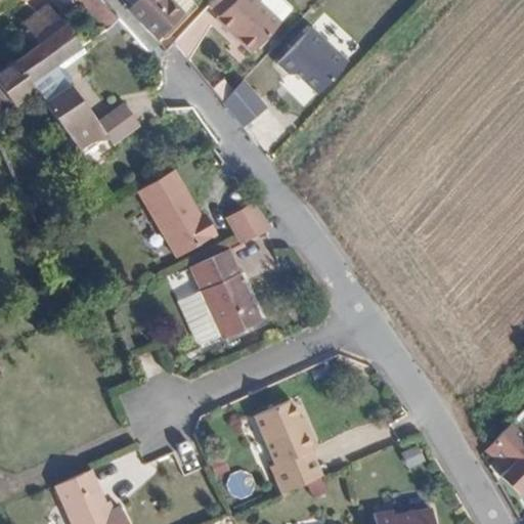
[(96,0),(75,0),(98,32),(113,22),(96,0)]
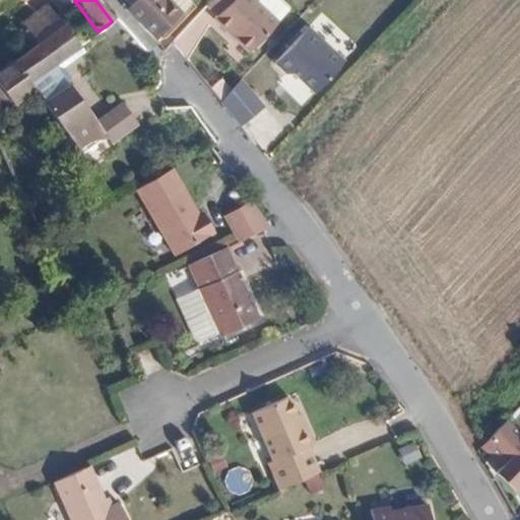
[(134,0),(127,9),(155,40),(190,1),(189,0),(134,0)]
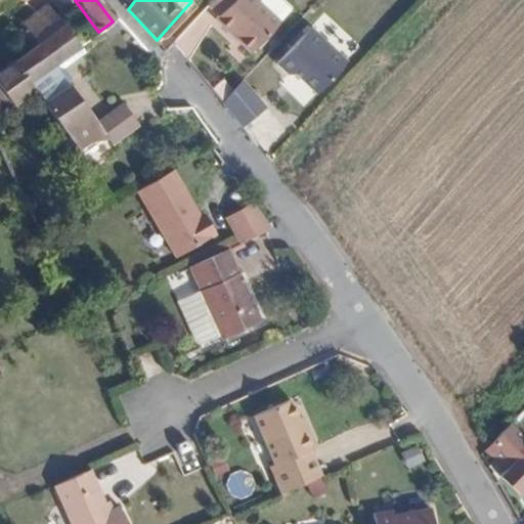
[(253,53),(281,24),(257,0),(211,0),(208,3),(219,14),(217,18),(253,53)]
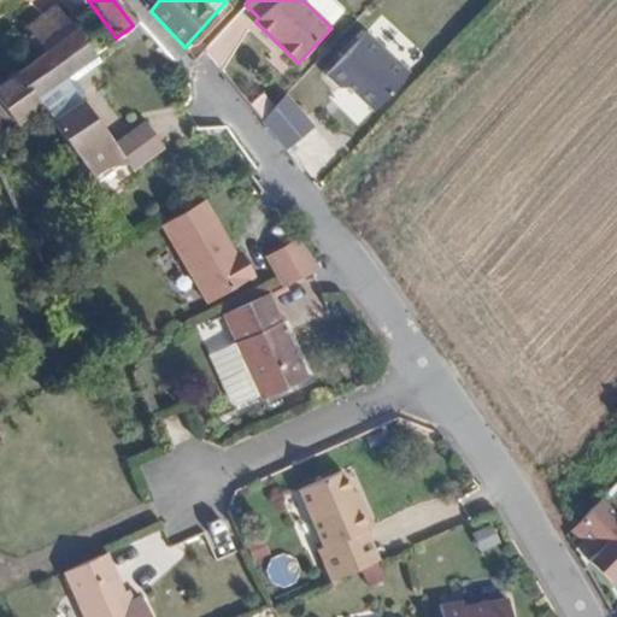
[(56,5),(41,16),(28,28),(46,51),(74,30),(75,29),(56,5)]
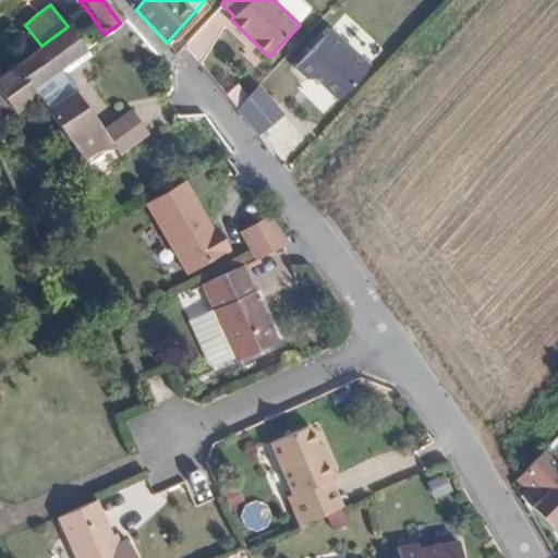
[(35,97),(83,160),(95,153),(116,148),(100,128),(73,92),(71,94),(55,72),(83,49),(67,27),(41,46),(23,60),(13,67),(35,97)]
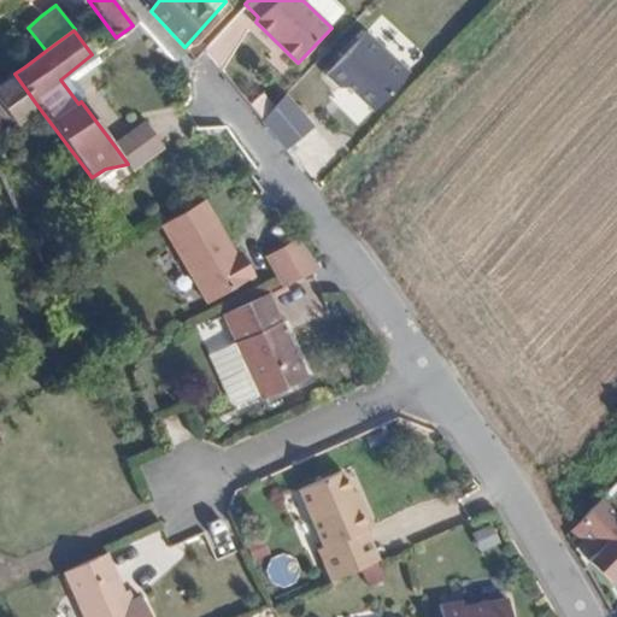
[(364,30),(324,75),(338,87),(346,86),(371,110),(409,71),(364,30)]
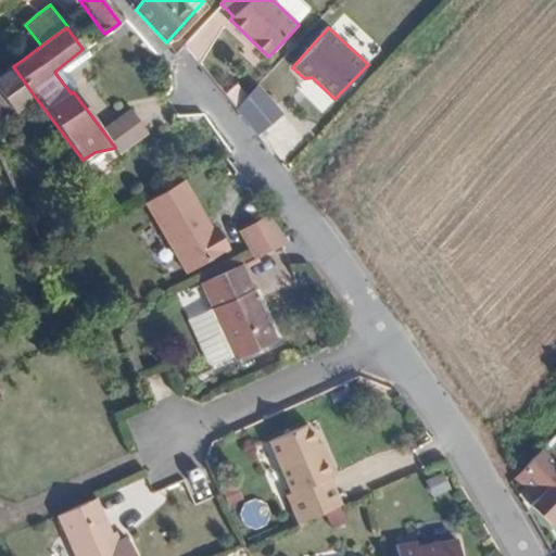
[(88,54),(83,50),(83,49),(54,72),(71,93),(73,91),(73,85),(65,73),(88,54)]
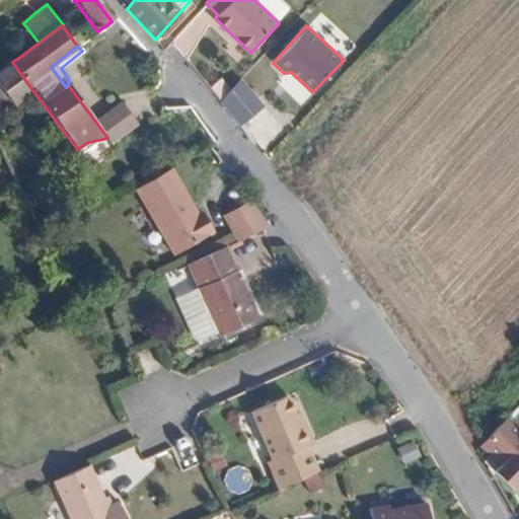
[(0,70),(0,84),(13,104),(32,90),(12,62),(0,70)]
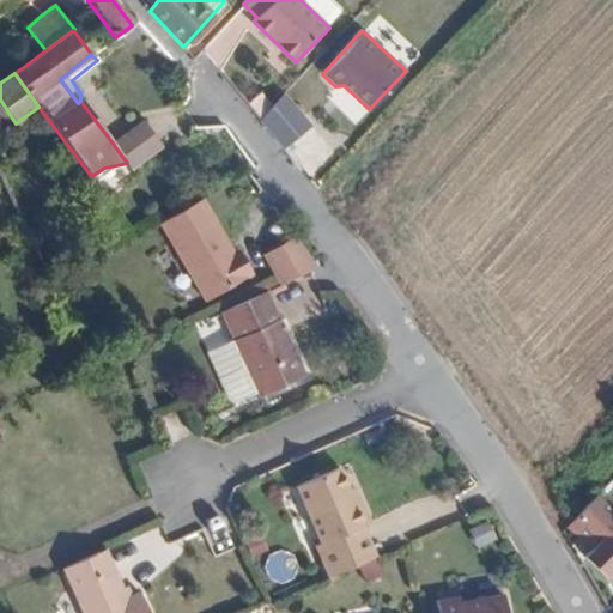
[(285,93),(261,120),(285,150),(311,120),(285,93)]
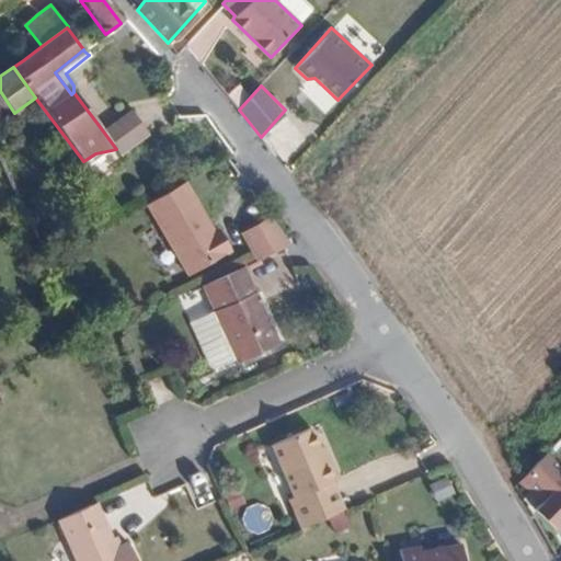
[(122,114),(101,128),(116,149),(118,152),(139,138),(122,114)]
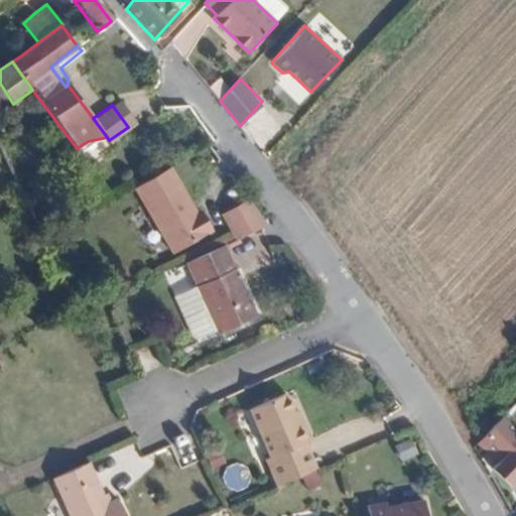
[(167,167),(133,187),(171,254),(210,231),(200,212),(194,215),(167,167)]
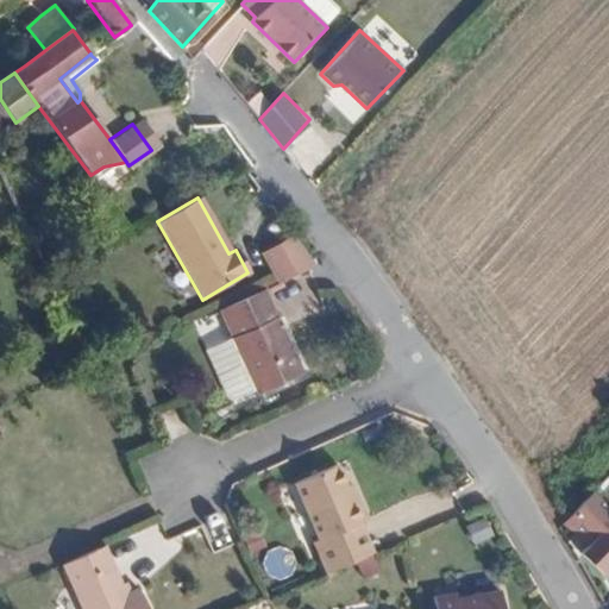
[(288,281),(321,267),(299,232),(265,244),(288,281)]
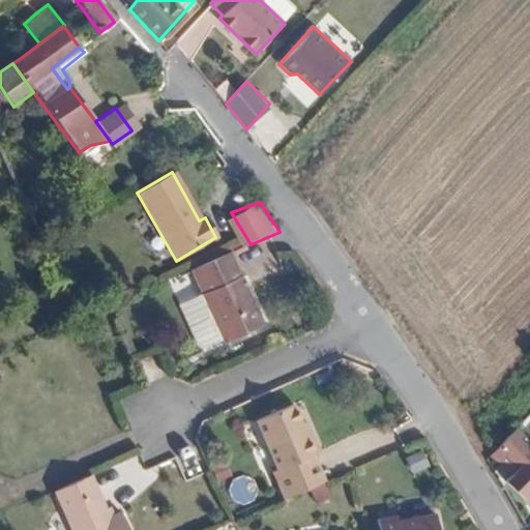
[(263,325),(230,254),(186,273),(219,345),(263,325)]
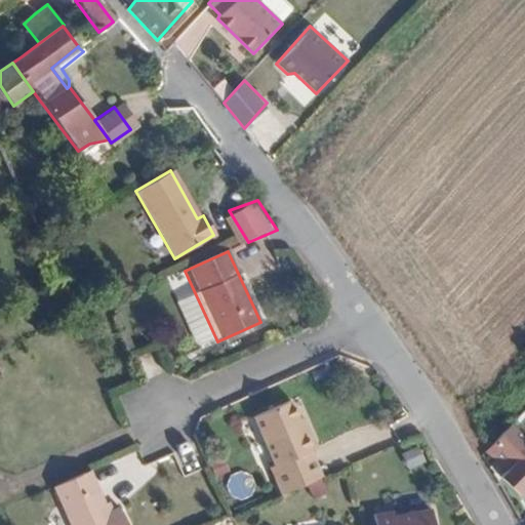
[(284,493),(324,476),(313,451),(320,446),(313,430),(306,432),(300,419),(291,399),(258,415),(279,462),(273,467),(284,493)]
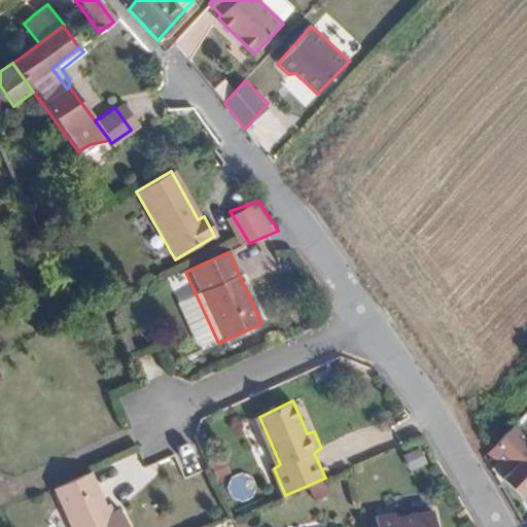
[(314,431),(309,418),(302,421),(307,433),(314,431)]
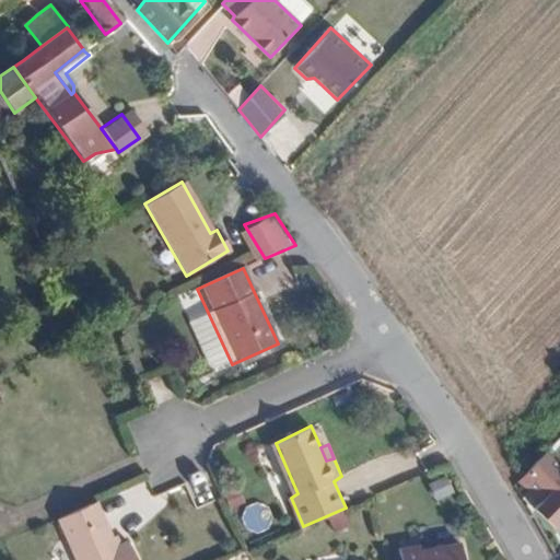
[(434,501),(452,492),(443,475),(427,482),(434,501)]
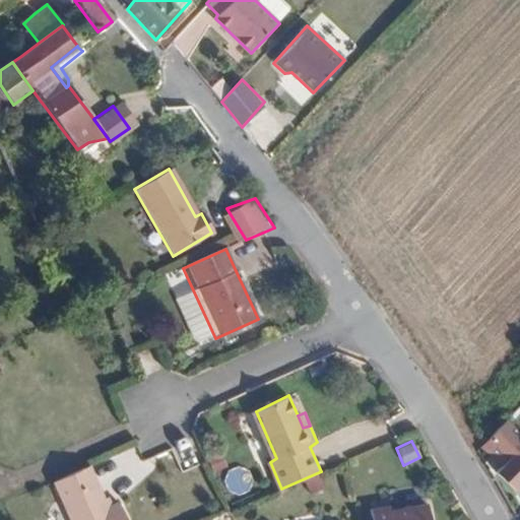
[(322,467),(344,458),(339,447),(318,456),(322,467)]
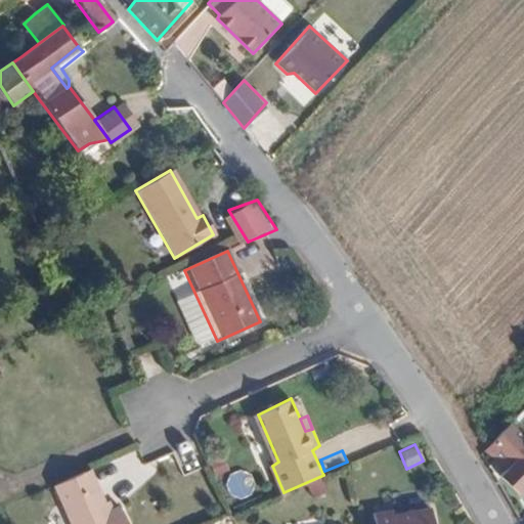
[(523,451),(500,477),(519,494),(523,488),(523,451)]
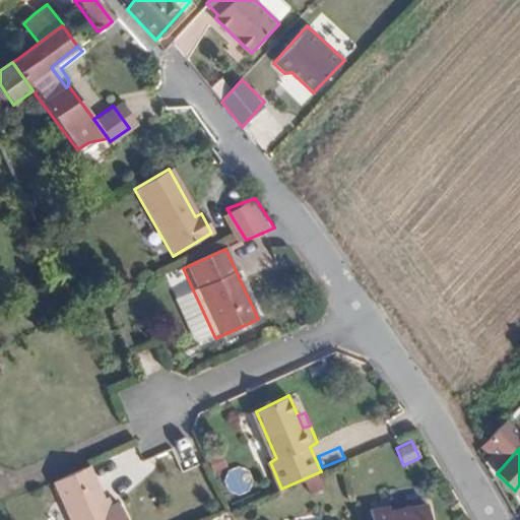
[(54,485),(69,519),(125,519),(120,508),(110,513),(89,469),(54,485)]
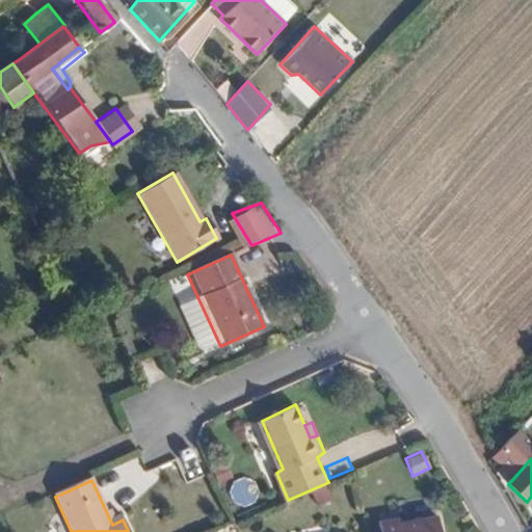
[(436,531),(434,517),(397,524),(396,520),(377,523),(378,531),(436,531)]
